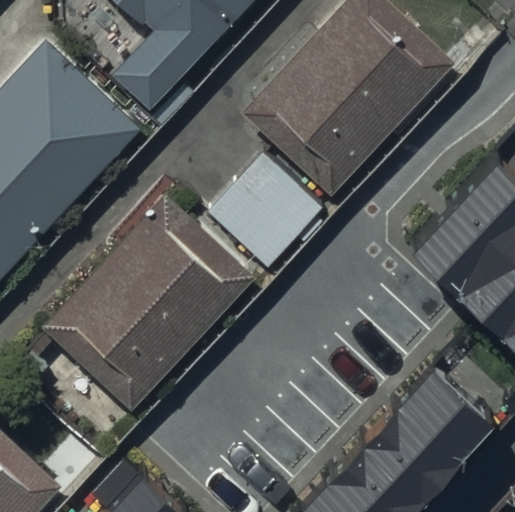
[(252,0),(113,0),(141,26),(145,22),(153,30),(111,76),(149,111),(252,0)]
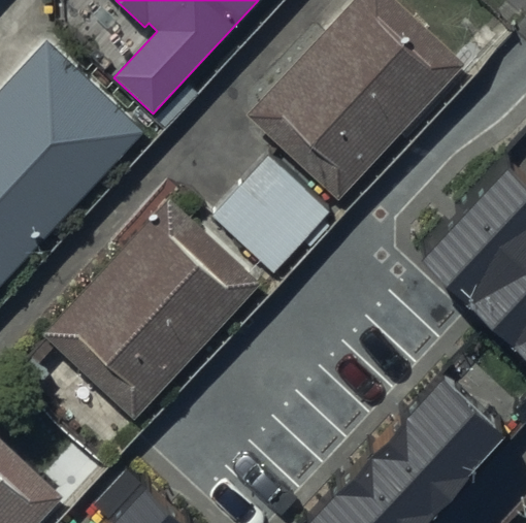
[(465,66),(393,0),(355,0),(247,116),(338,201),(465,66)]
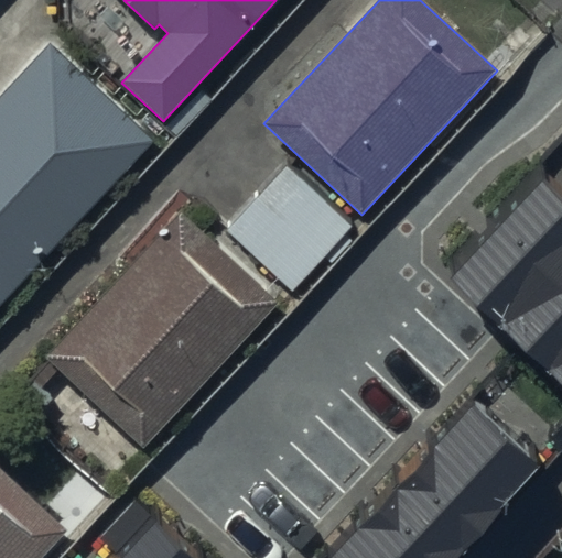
[(0,305),(152,143),(50,47),(0,100),(0,305)]
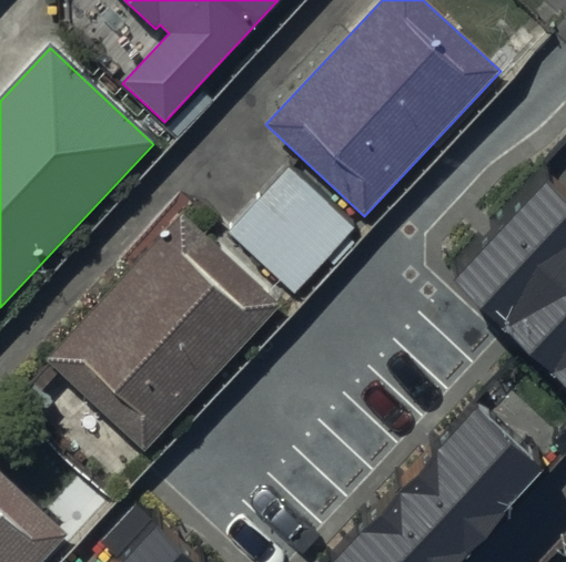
[(284,157),(222,223),(291,286),(321,254),(333,265),(356,241),(340,225),(347,217),(284,157)]
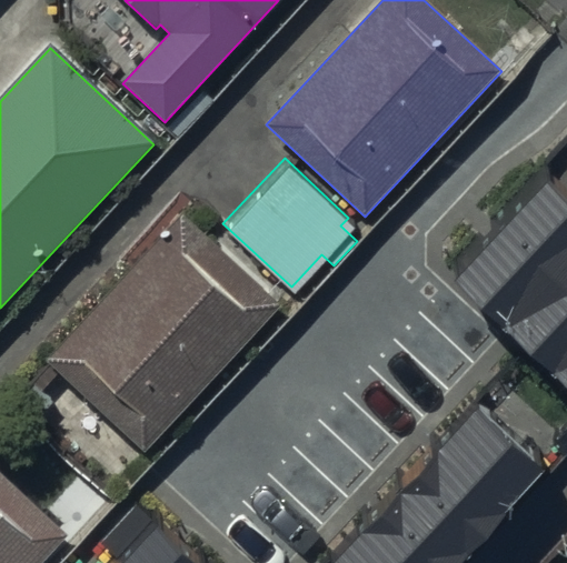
[(566,385),(566,182),(555,171),(453,281),(566,385)]
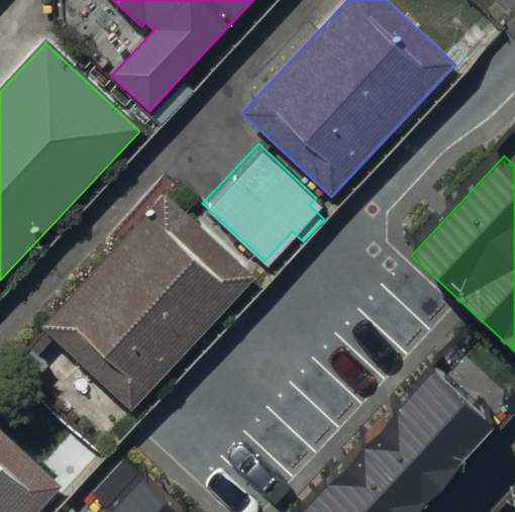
[(254,279),(165,196),(41,327),(131,411),(254,279)]
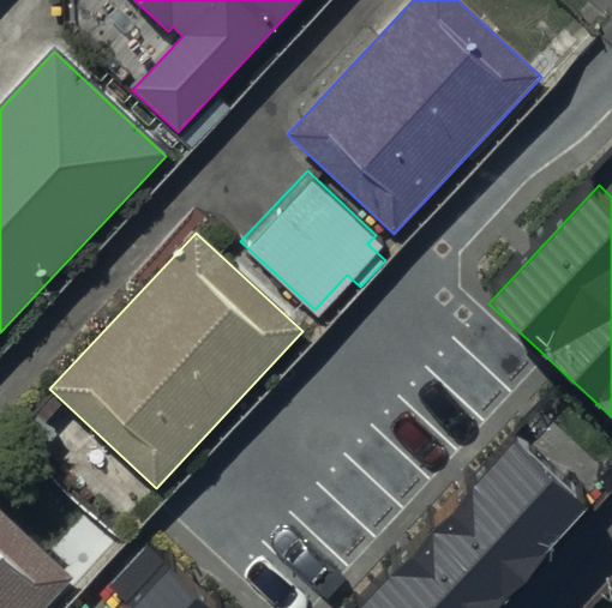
[(519,440),(361,607),(487,607),(586,504),(519,440)]
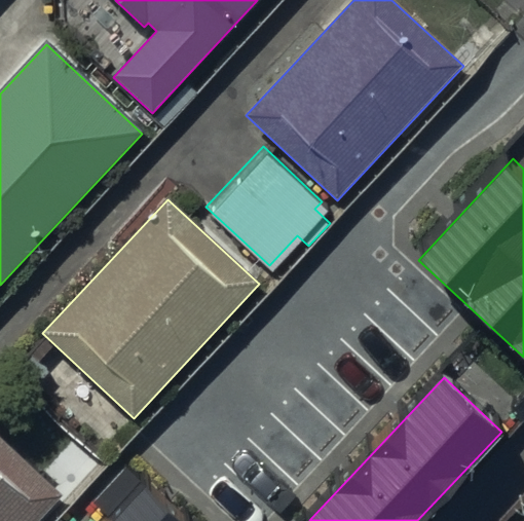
[(42,520),(65,497),(0,437),(0,520),(42,520)]
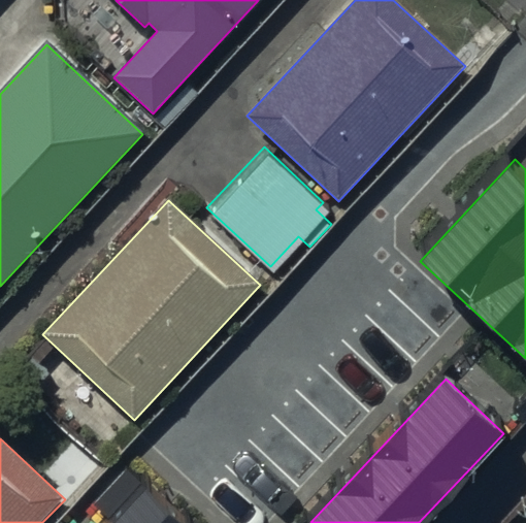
[(189,522),(141,479),(100,522),(189,522)]
